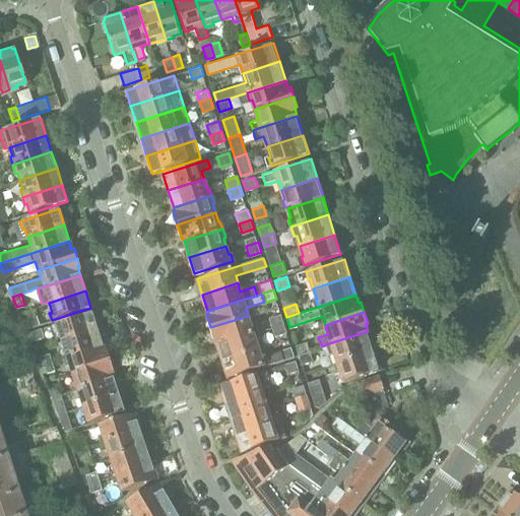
[(58,332),(61,340),(98,329),(92,313),(53,325),(56,333),(58,332)]
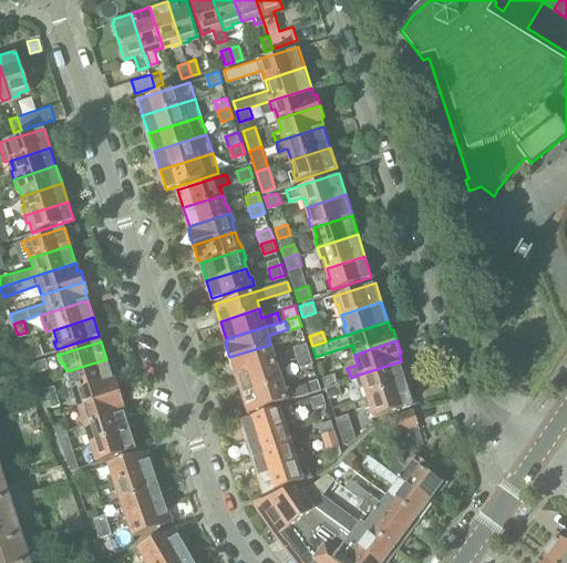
[(297,356),(310,351),(307,341),(294,346),(297,356)]
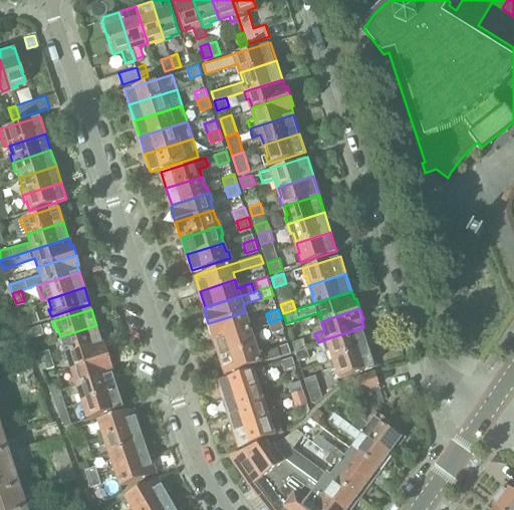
[(25,313),(29,323),(40,319),(37,310),(25,313)]
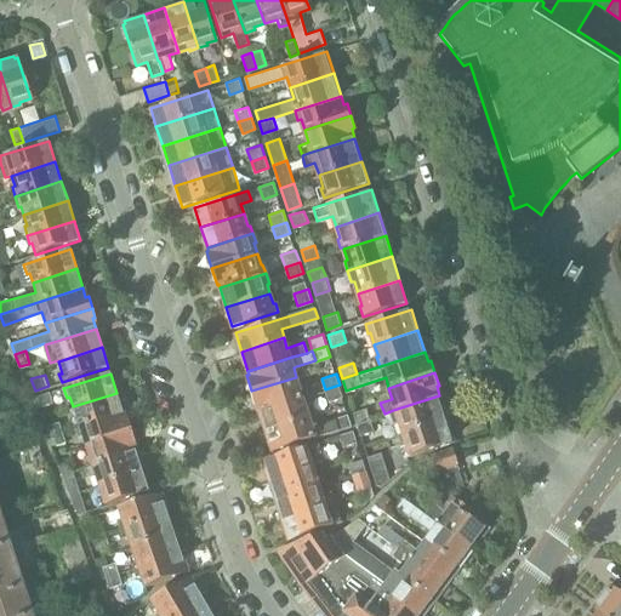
[(300,387),(296,377),(251,391),(256,406),(258,406),(260,410),(306,395),(302,386),(300,387)]
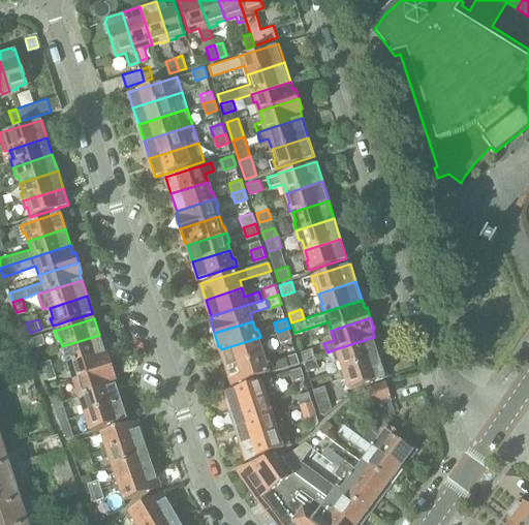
[(292,338),(289,328),(277,332),(280,342),(292,338)]
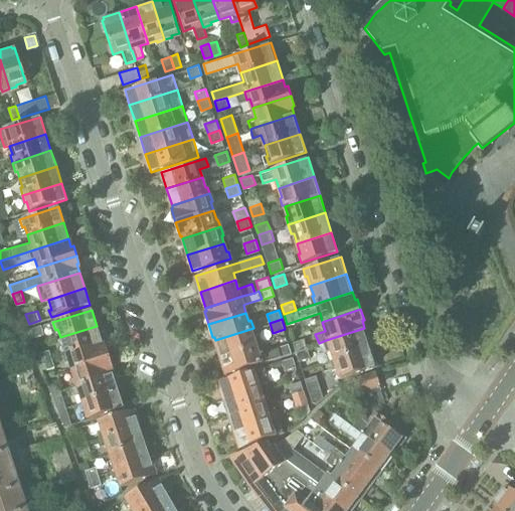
[(31,329),(34,337),(44,333),(42,326),(31,329)]
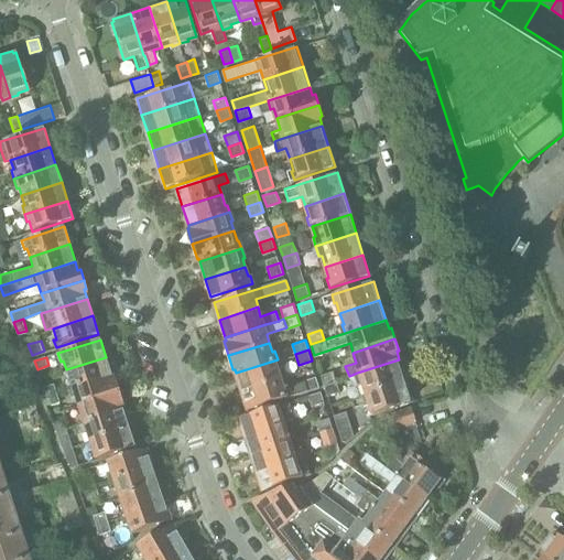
[(66,380),(68,388),(111,374),(106,357),(66,369),(69,379),(66,380)]
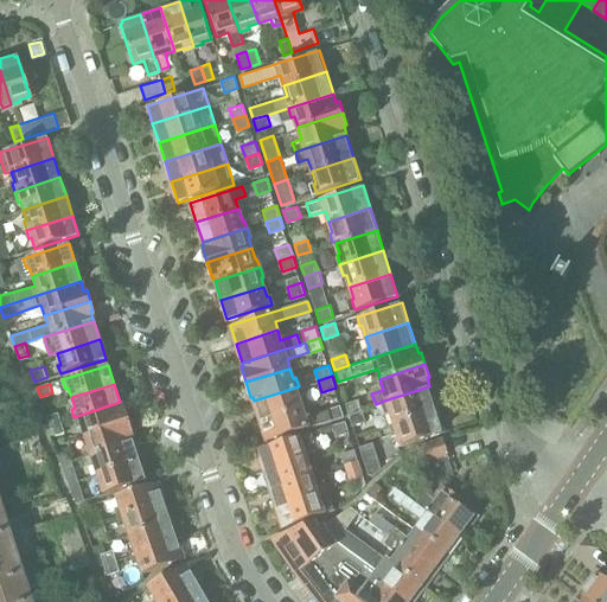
[(254,401),(261,421),(302,408),(299,396),(301,396),(299,386),(254,401)]
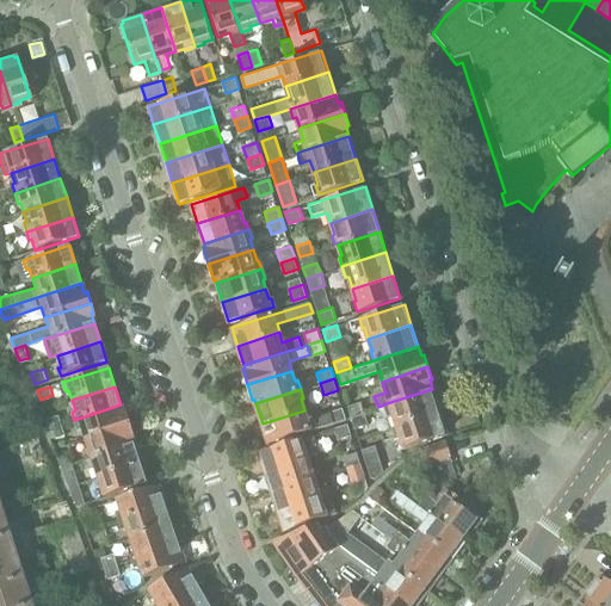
[(387,403),(378,407),(382,418),(393,414),(396,425),(439,410),(432,389),(387,403)]
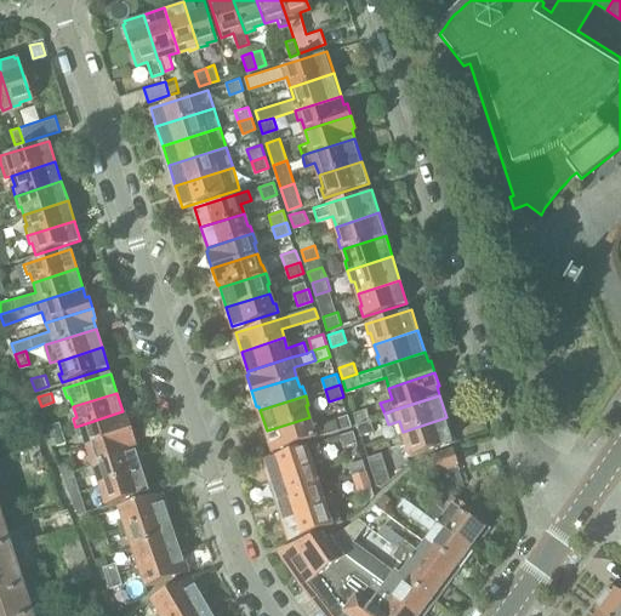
[(353,412),(355,423),(371,418),(368,408),(353,412)]
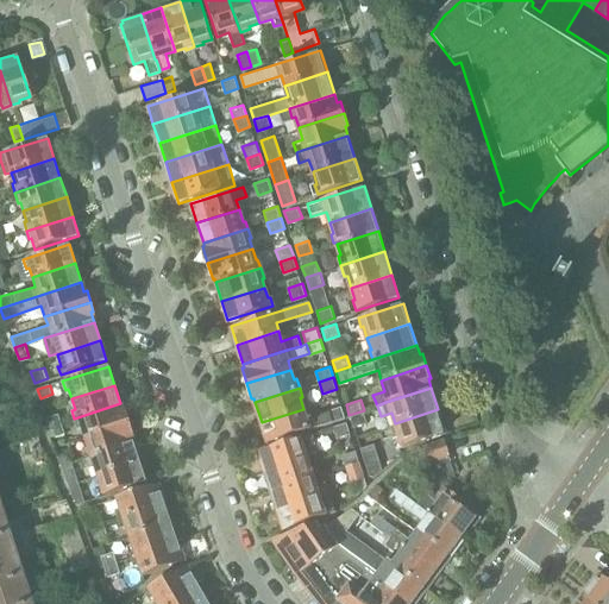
[(124,413),(120,403),(74,419),(77,428),(81,427),(85,438),(130,422),(126,413),(124,413)]
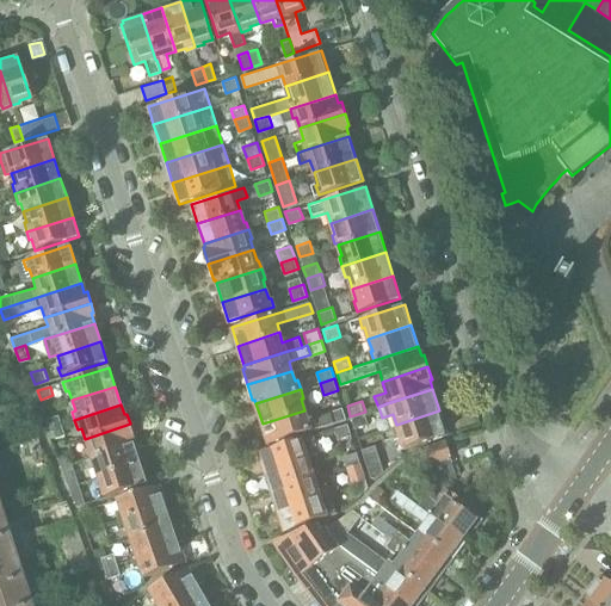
[(328,410),(328,412),(332,421),(332,422),(346,418),(343,406),(328,410)]
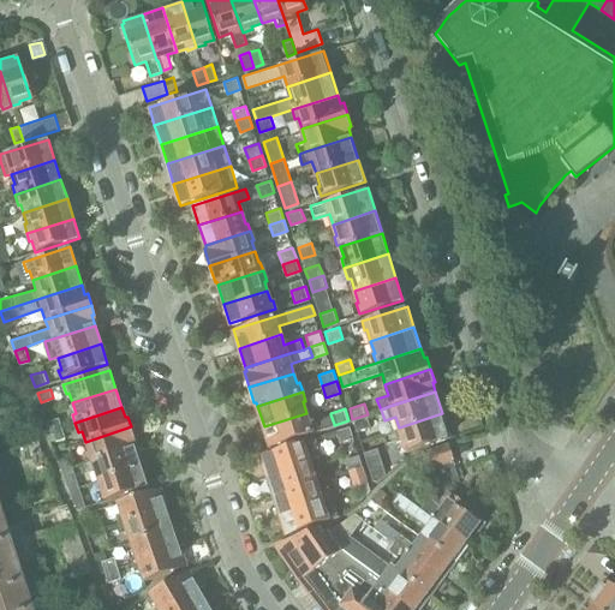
[(270,446),(334,424),(330,414),(309,422),(306,413),(264,426),(270,446)]
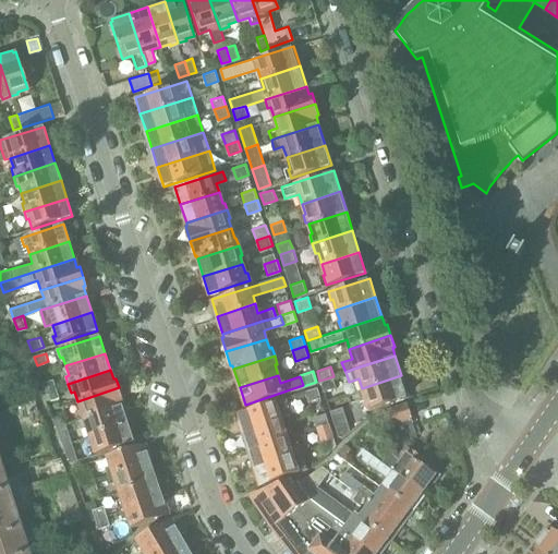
[(408,395),(401,375),(362,388),(365,398),(363,399),(366,408),(408,395)]
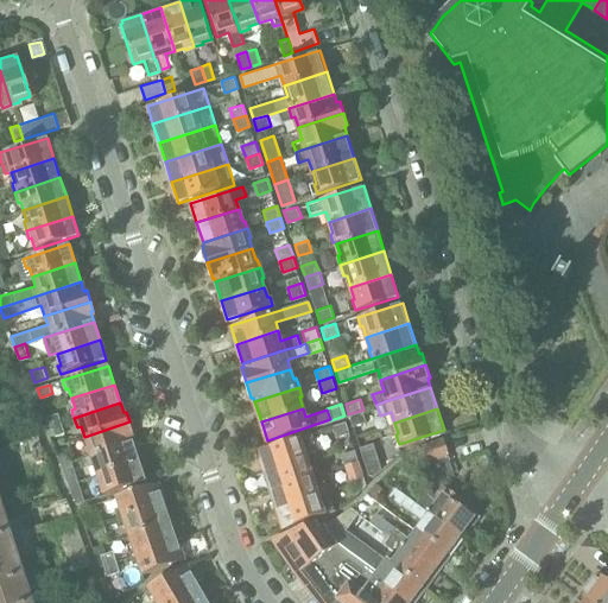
[(363,410),(348,414),(353,426),(367,420),(363,410)]
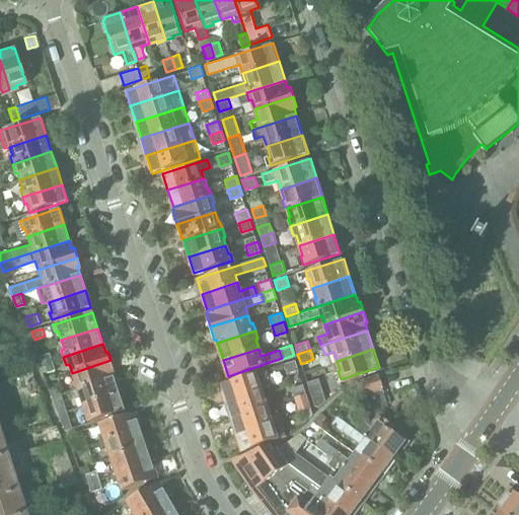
[(40,354),(44,363),(53,360),(50,351),(40,354)]
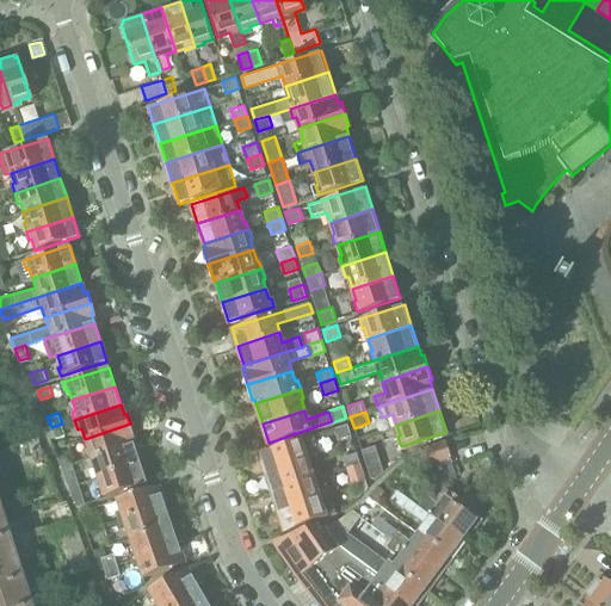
[(337,438),(351,434),(347,422),(333,426),(337,438)]
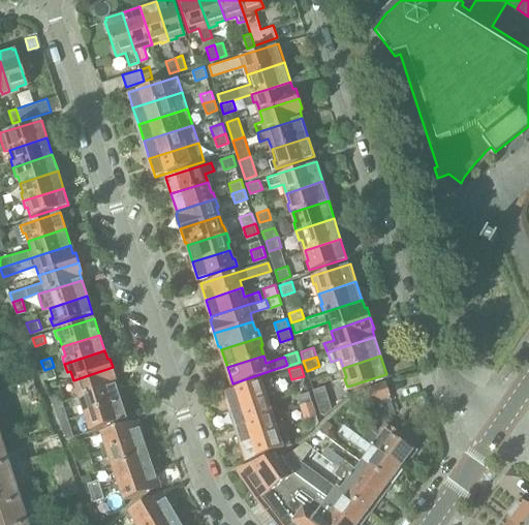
[(54,367),(44,370),(48,378),(57,375),(54,367)]
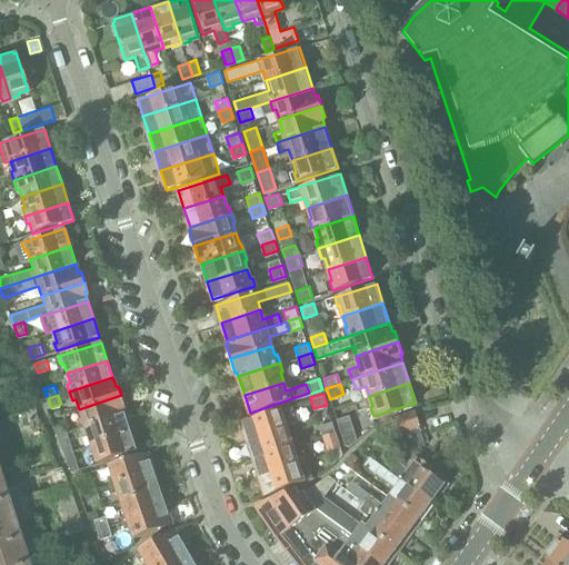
[(78,418),(82,428),(125,415),(121,405),(123,404),(121,395),(79,409),(81,417),(78,418)]
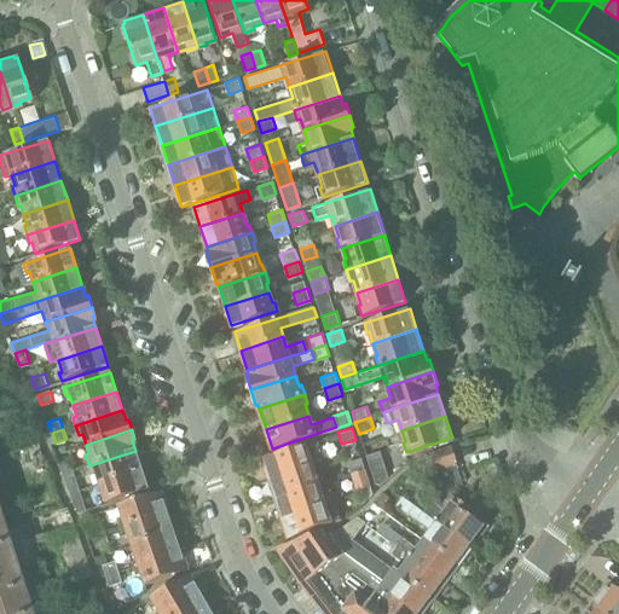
[(262,457),(268,476),(312,463),(308,453),(311,453),(308,442),(262,457)]
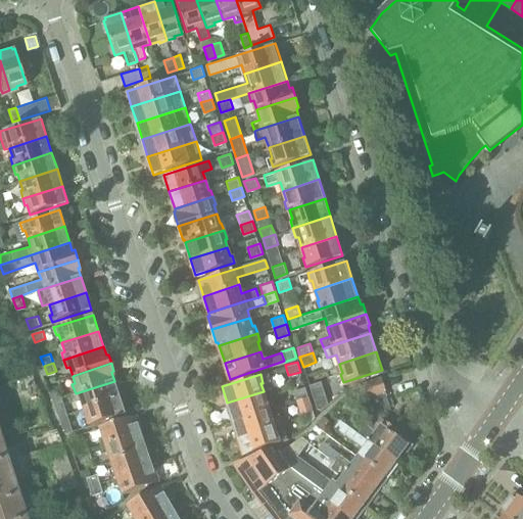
[(390,407),(382,376),(358,384),(363,397),(375,393),(387,411),(390,407)]
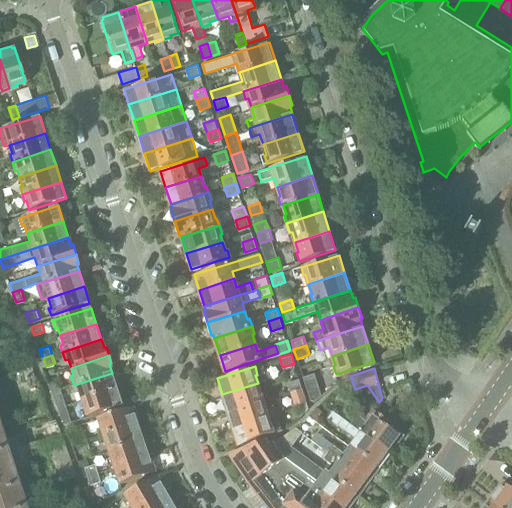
[(314,400),(322,394),(314,372),(302,376),(310,399),(314,400)]
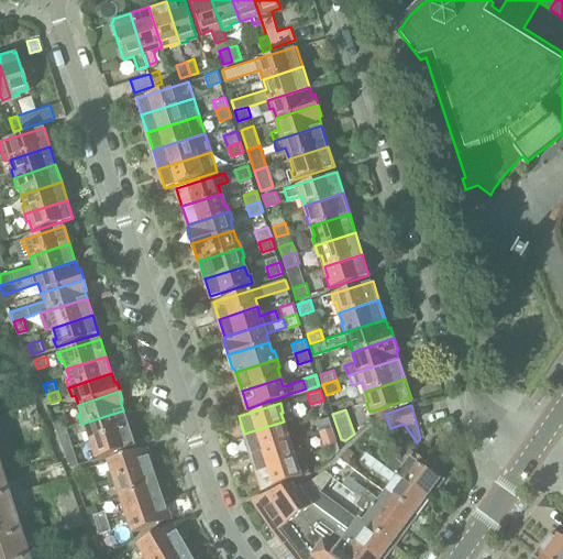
[(86,431),(89,440),(129,427),(123,410),(81,424),(84,433),(86,431)]
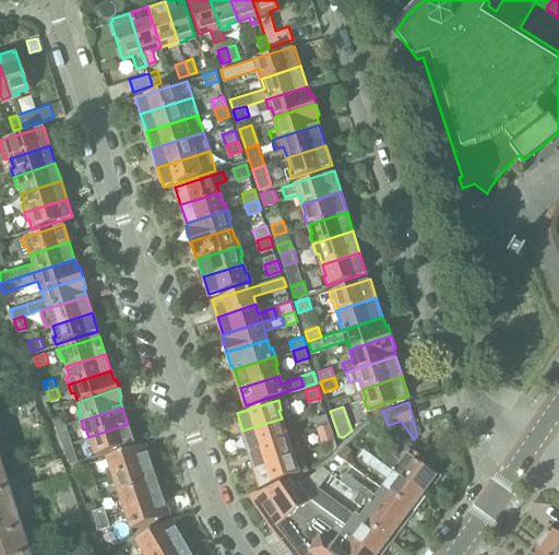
[(313,416),(317,427),(330,423),(326,412),(313,416)]
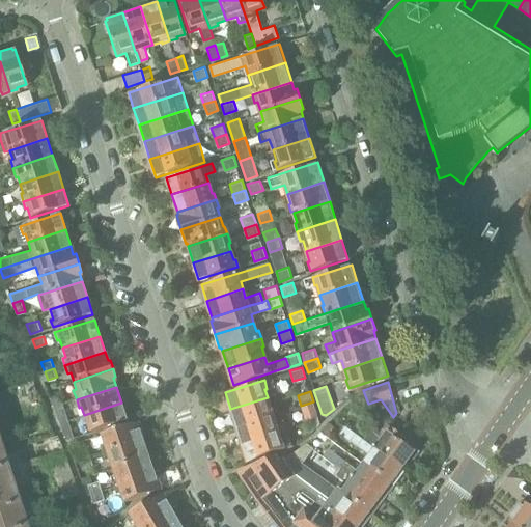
[(50,397),(54,408),(63,405),(59,394),(50,397)]
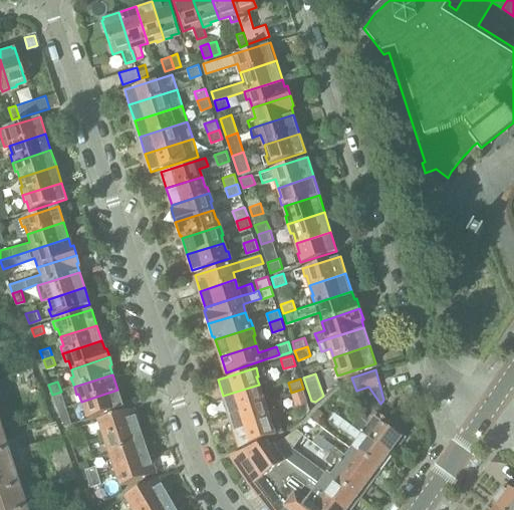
[(223,396),(228,413),(266,401),(263,393),(262,394),(259,385),(223,396)]
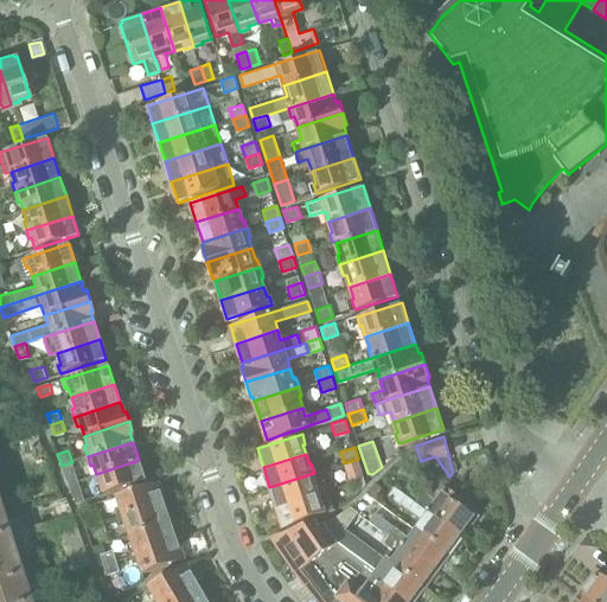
[(344,463),(350,480),(363,475),(358,459),(344,463)]
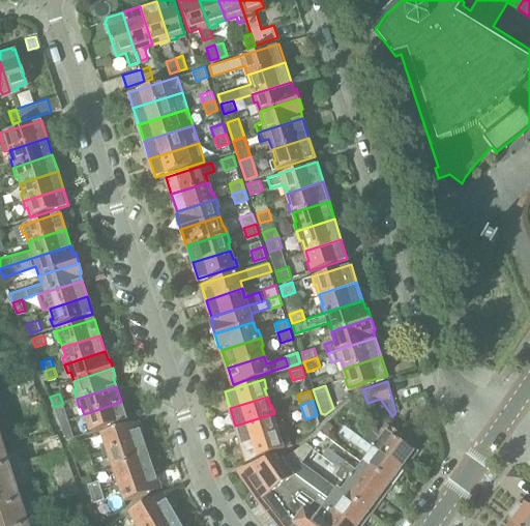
[(126,419),(121,402),(84,414),(87,422),(84,424),(87,432),(126,419)]
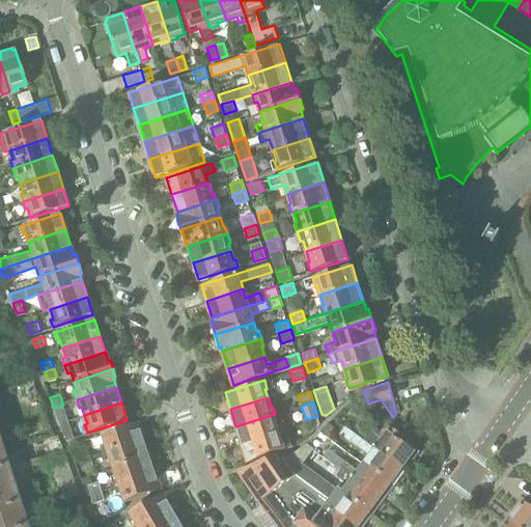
[(60,423),(68,420),(63,405),(54,408),(60,423)]
